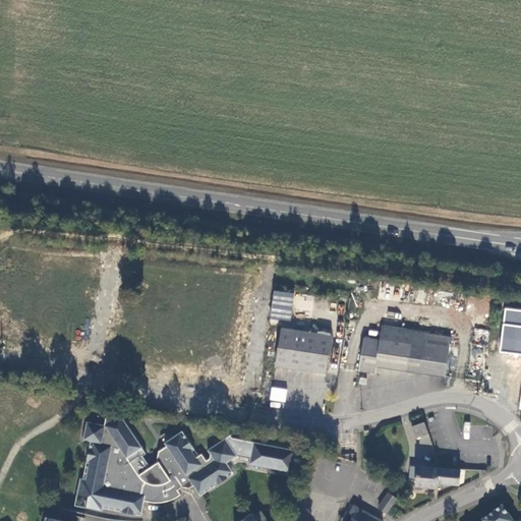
[(270,319),(291,321),(293,292),(272,291),(270,319)]
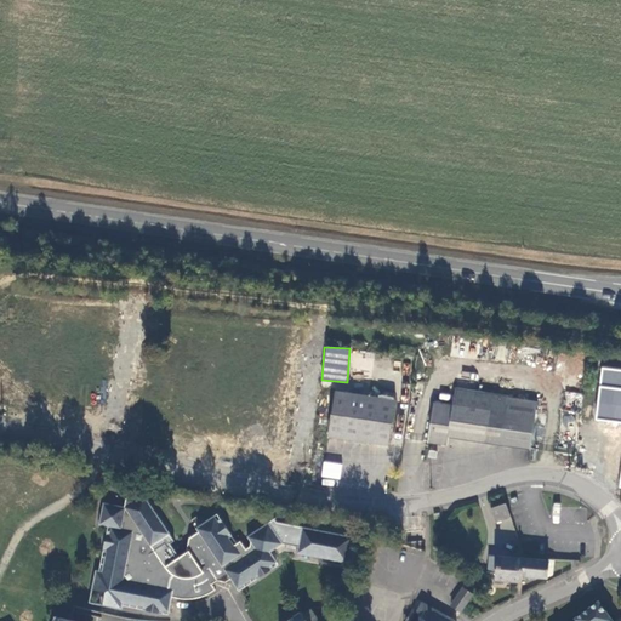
[(449,436),(501,444),(508,397),(456,388),(454,405),(434,403),(428,442),(448,444),(449,436)]
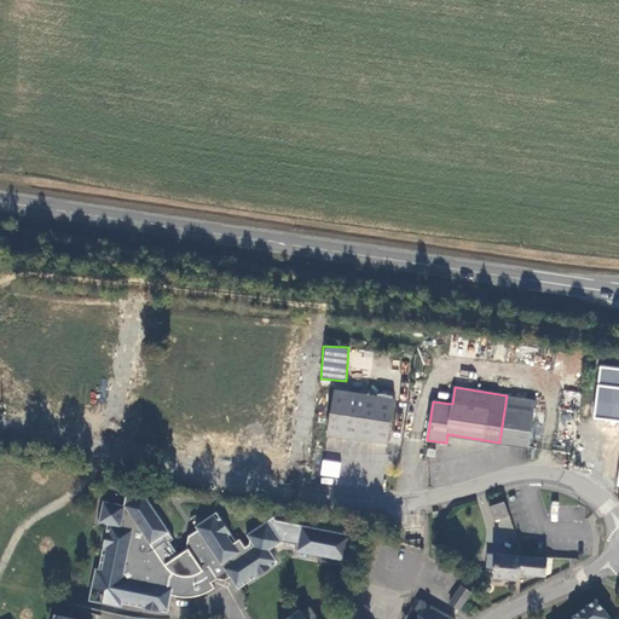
[(328,434),(387,444),(394,399),(334,389),(328,434)]
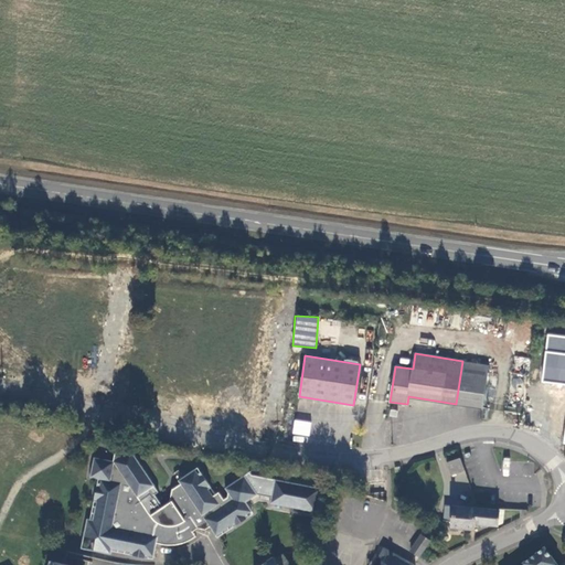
[(514,370),(529,371),(530,356),(515,356),(514,370)]
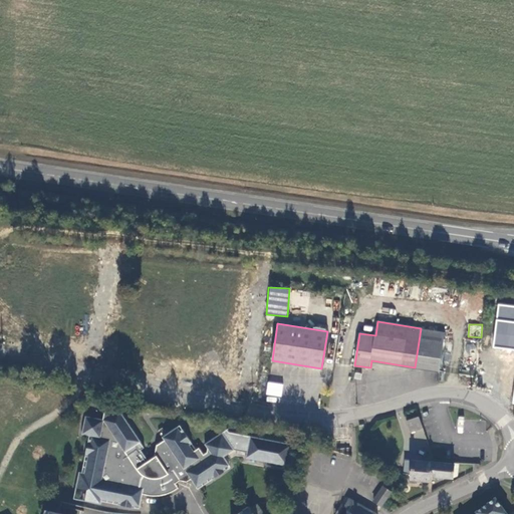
[(513,330),(483,327),(477,374),(513,379),(513,330)]
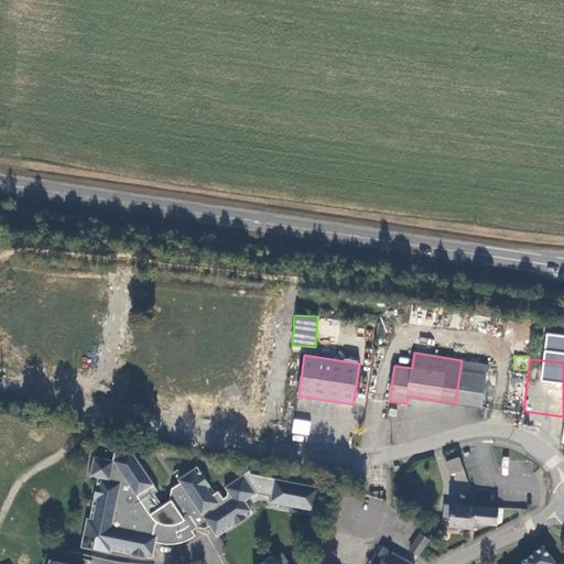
[(489,365),(462,360),(455,403),(481,408),(489,365)]
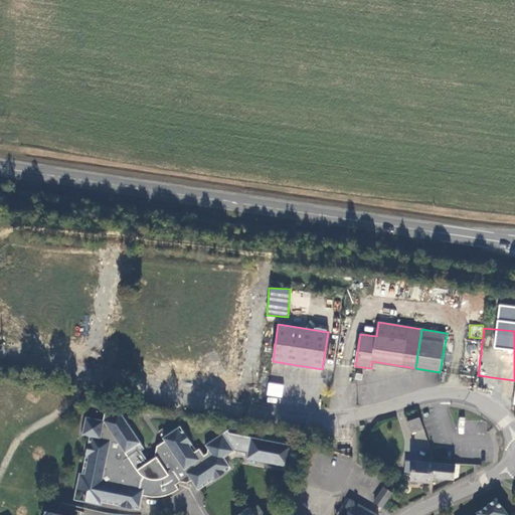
[(281,398),(284,384),(269,381),(266,395),(281,398)]
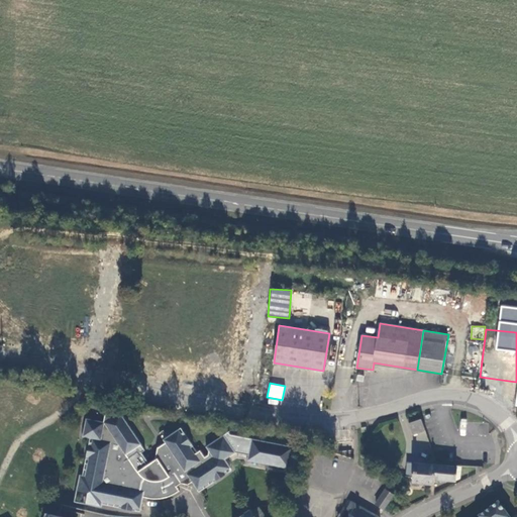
[(140,508),(143,496),(145,496),(152,498),(161,498),(166,497),(165,493),(167,492),(166,489),(164,490),(163,487),(165,486),(168,484),(171,483),(179,478),(182,483),(188,484),(192,481),(195,486),(202,487),(209,482),(209,481),(212,479),(214,482),(228,473),(226,470),(230,467),(225,459),(235,452),(248,454),(247,459),(289,469),(294,446),(230,434),(229,431),(230,431),(229,430),(206,446),(209,450),(208,454),(205,456),(200,449),(194,453),(190,447),(193,445),(184,431),(181,433),(178,429),(164,439),(166,442),(158,447),(156,459),(138,472),(126,453),(141,443),(118,408),(107,406),(104,421),(105,424),(100,427),(98,425),(86,422),(83,436),(94,438),(93,442),(89,441),(86,458),(90,458),(89,462),(87,462),(85,475),(80,474),(77,490),(88,492),(86,504),(101,507),(102,502),(115,504),(115,503),(119,504),(118,507),(135,511),(136,507),(140,508)]
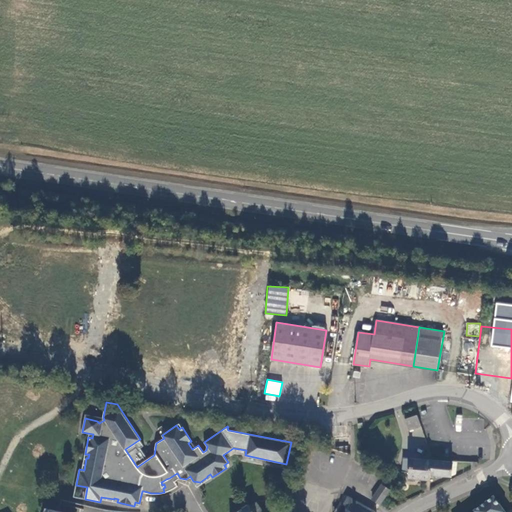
[(85,414),(85,418),(97,421),(99,423),(104,420),(103,417),(85,414)]
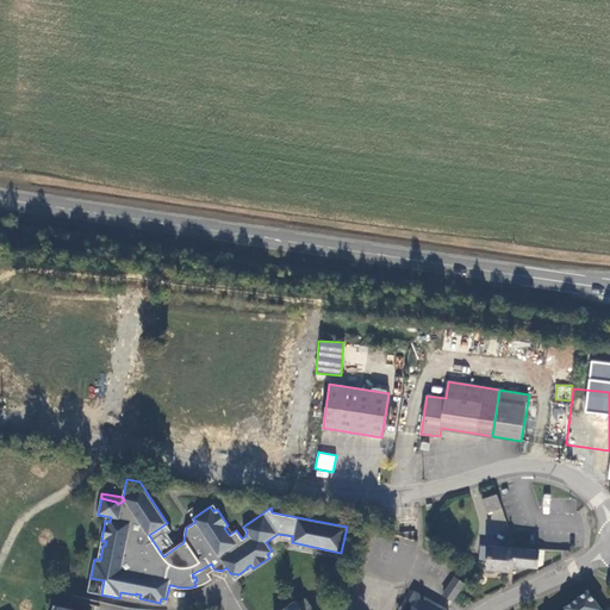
[(487,512),(502,508),(497,495),(483,499),(487,512)]
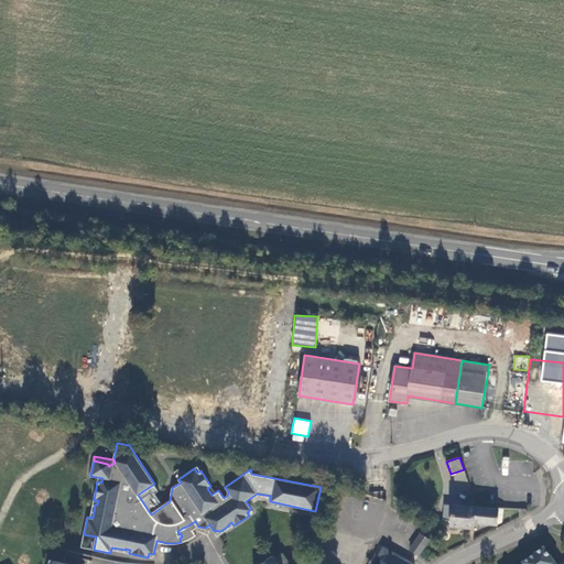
[(477,507),(444,503),(443,519),(451,520),(451,525),(474,528),(474,522),(475,522),(477,507)]
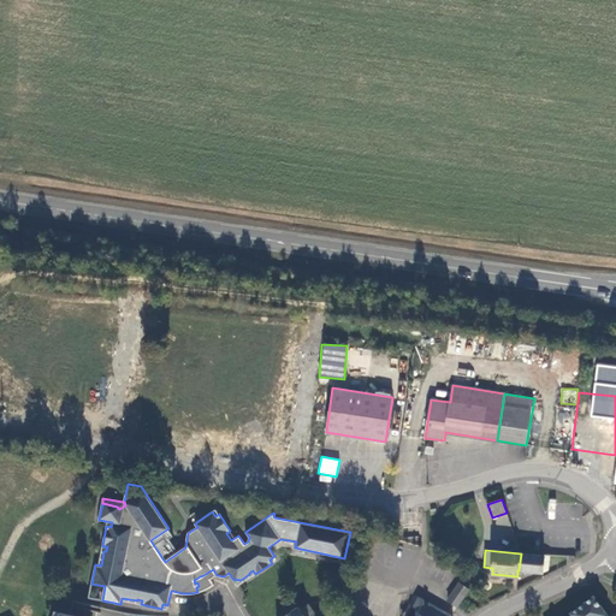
[(545,556),(521,554),(519,570),(544,573),(545,556)]
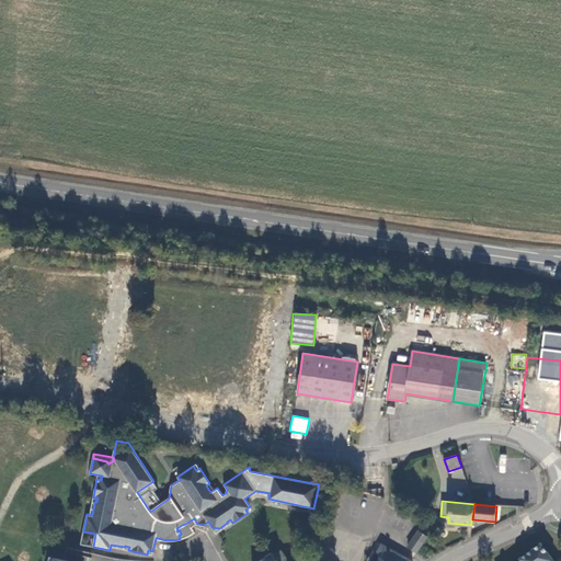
[(197,524),(194,518),(185,524),(182,525),(179,527),(176,528),(178,531),(180,530),(181,534),(179,535),(180,539),(184,538),(187,537),(191,535),(195,533),(191,527),(197,524)]
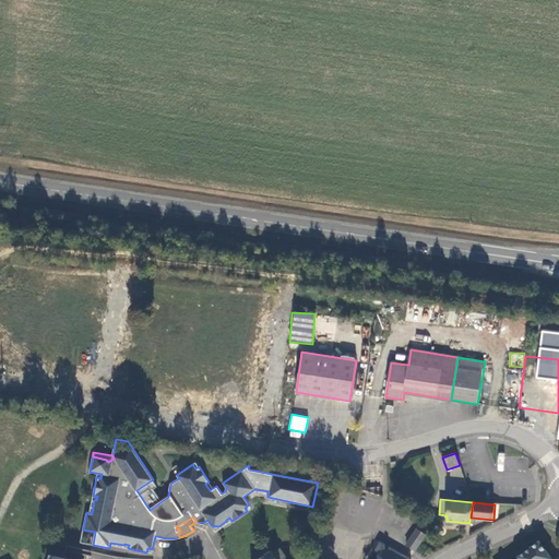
[(406,545),(415,550),(426,535),(417,528),(406,545)]
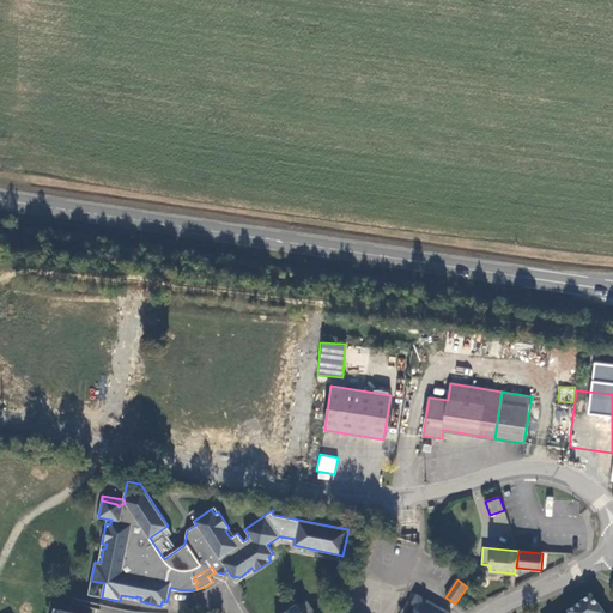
[(449,612),(417,595),(412,605),(416,607),(412,612),(449,612)]
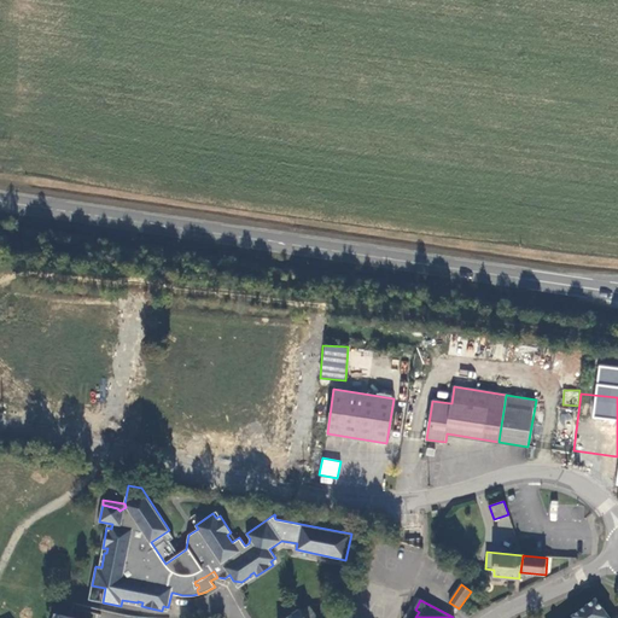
[(607,617),(596,601),(573,617),(607,617)]
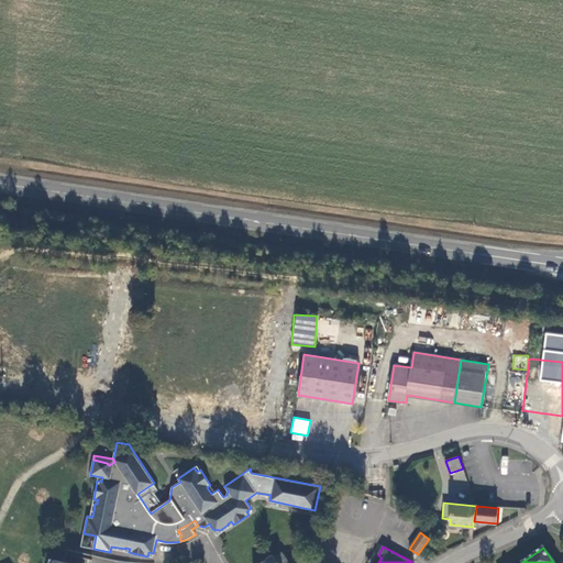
[(288,562),(282,552),(274,556),(273,554),(260,562),(288,562)]
